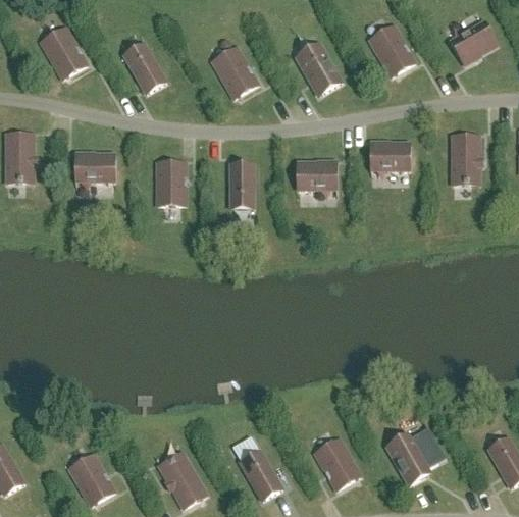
[(466,34),(450,43),(449,44),(461,64),(496,45),(487,31),(486,31),(483,24),(482,24),(481,22),(465,32),(466,34)]
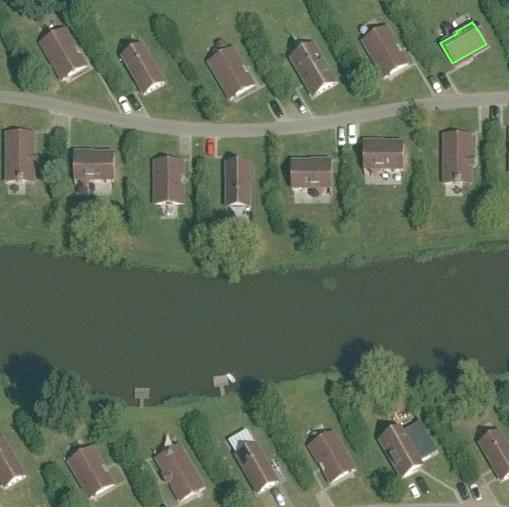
[(384,25),(360,39),(381,75),(405,61),(384,25)]
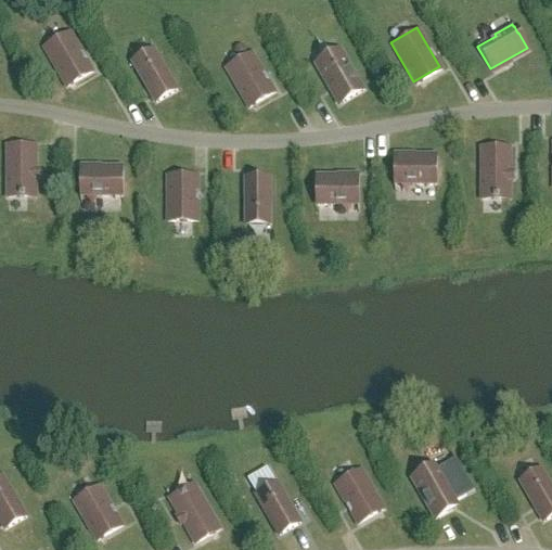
[(90,68),(67,29),(41,45),(64,84),(90,68)]
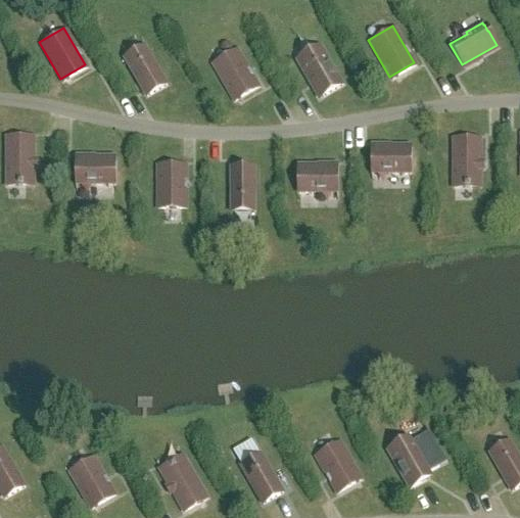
[(122,55),(144,94),(164,83),(142,44),(122,55)]
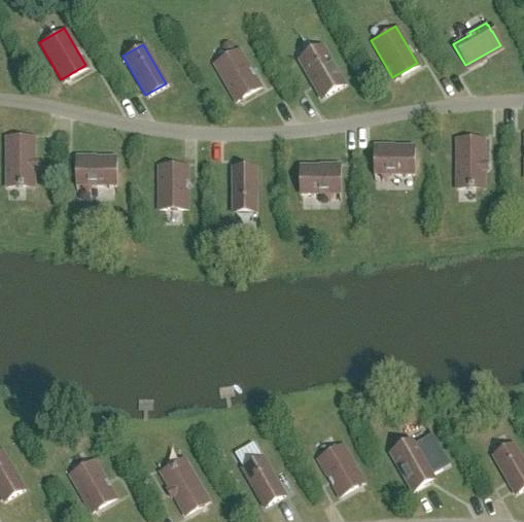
[(320,44),(297,58),(309,79),(313,77),(322,95),(343,83),(320,44)]
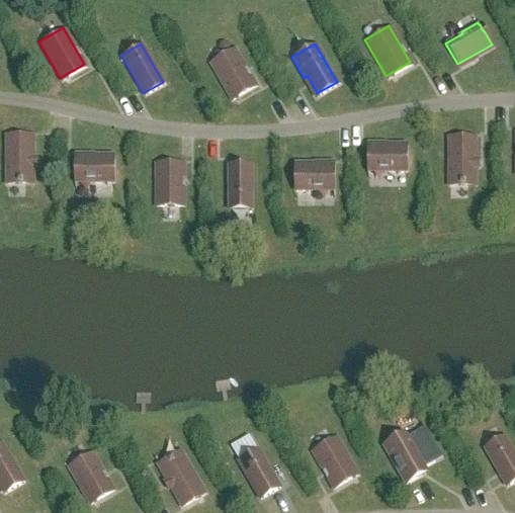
[(254,84),(233,47),(208,61),(230,98),(254,84)]
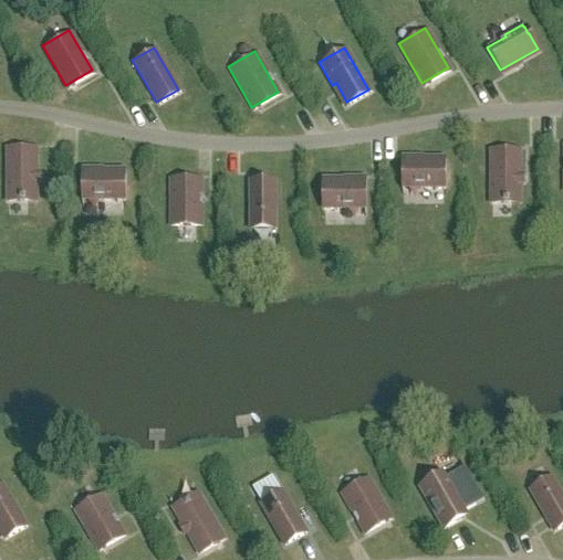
[(38,169),(34,170),(34,145),(4,146),(4,198),(34,198),(34,178),(38,178),(38,169)]
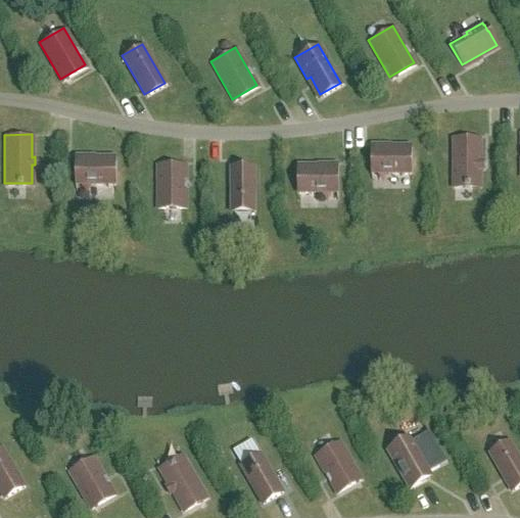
[(478,158),(478,136),(451,136),(451,185),(478,185),(478,167),(481,167),(481,158),(478,158)]
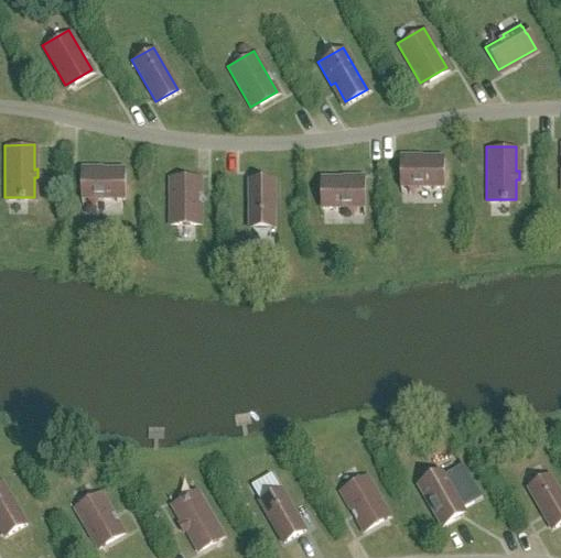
[(398,155),(398,182),(399,182),(399,181),(420,181),(420,184),(440,184),(440,181),(440,173),(441,173),(441,155),(398,155)]
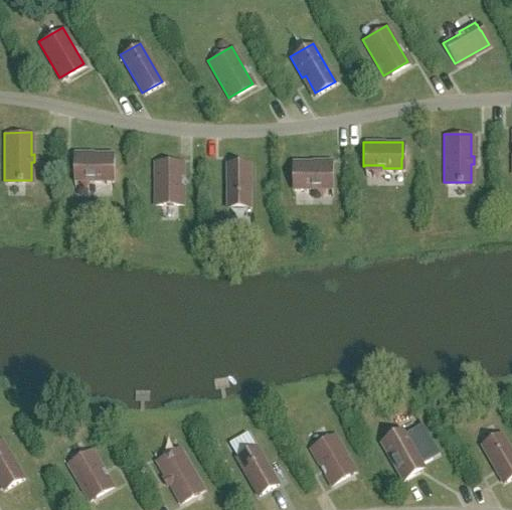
[(111,169),(111,153),(72,153),(72,176),(73,176),(92,176),(92,179),(110,179),(110,176),(111,176),(111,169)]
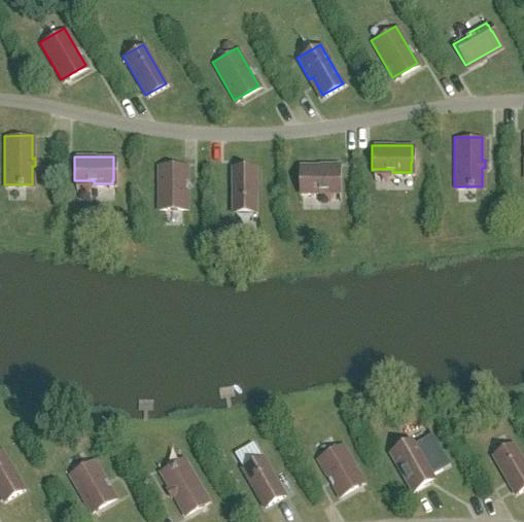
[(185,207),(185,164),(156,164),(156,207),(185,207)]
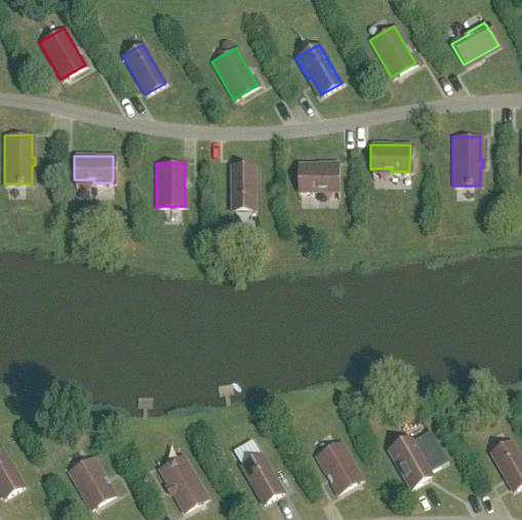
[(336,188),(336,164),(296,164),(296,181),(296,188),(297,188),(297,191),(316,191),(316,188),(335,188),(336,188)]
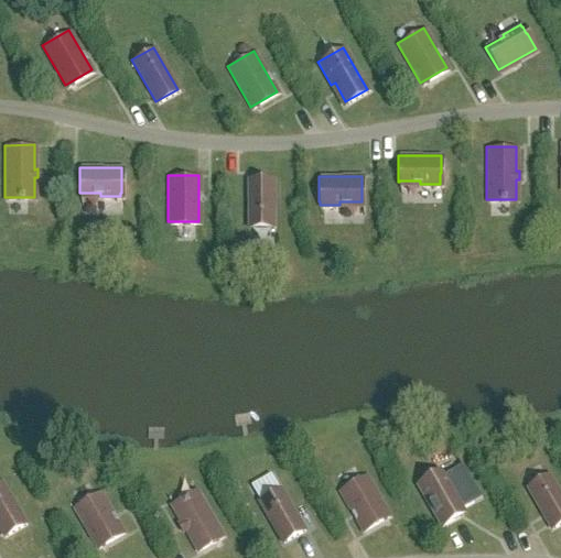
[(247,226),(272,226),(271,177),(247,177),(247,226)]
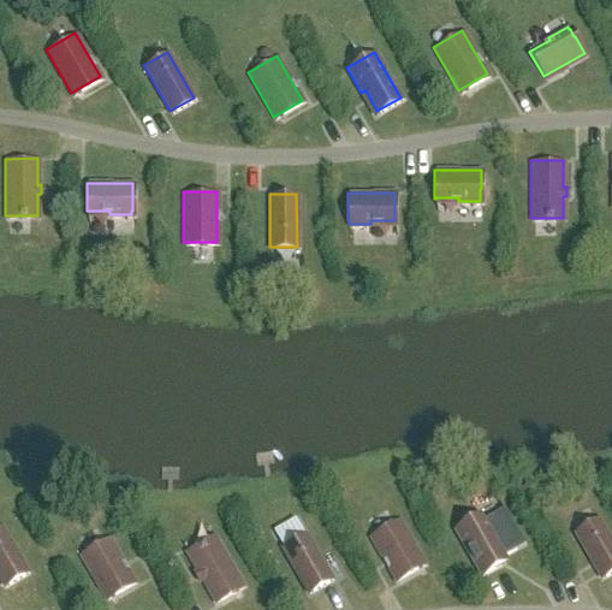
[(522,542),(503,507),(481,519),(479,513),(453,527),(480,573),(504,558),(501,554),(522,542)]
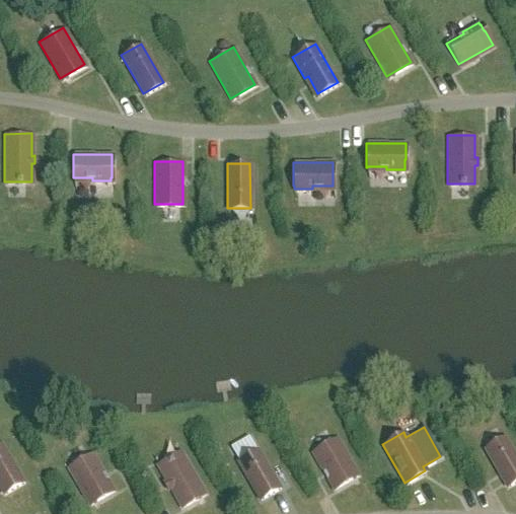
[(483,447),(505,486),(515,479),(515,457),(503,435),(483,447)]
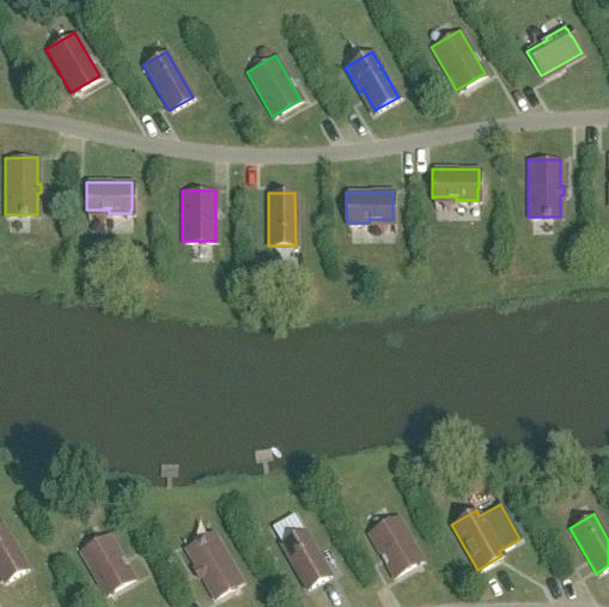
[(367,532),(391,575),(421,559),(396,515),(367,532)]
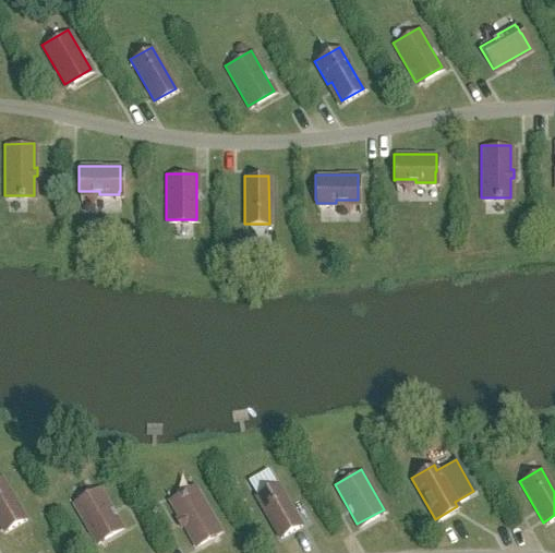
[(0,476),(0,525),(2,529),(24,517),(0,476)]
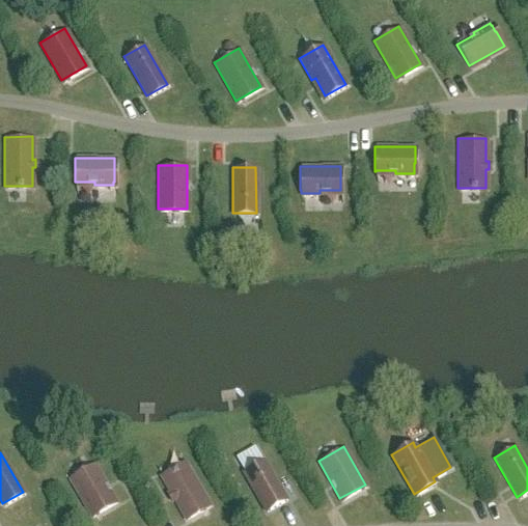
[(262,459),(242,470),(265,509),(285,498),(262,459)]
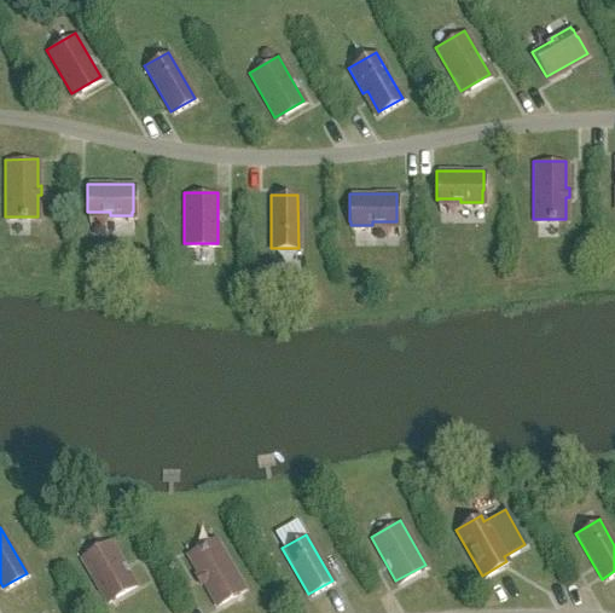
[(201,579),(214,603),(243,587),(214,537),(186,553),(196,571),(193,573),(198,582),(201,579)]
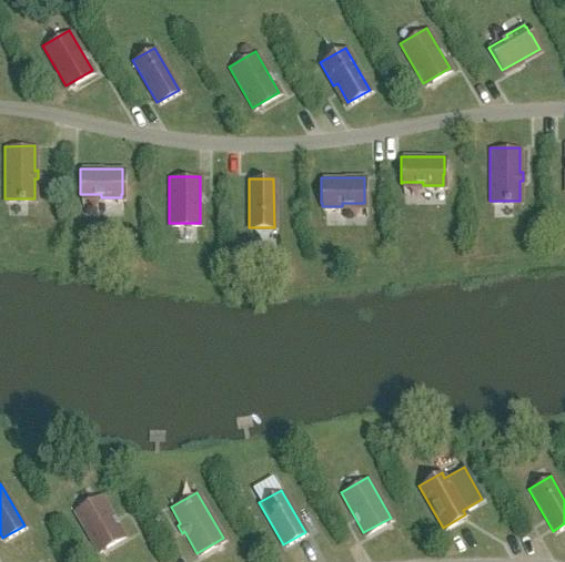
[(73,510),(97,550),(123,534),(100,494),(73,510)]
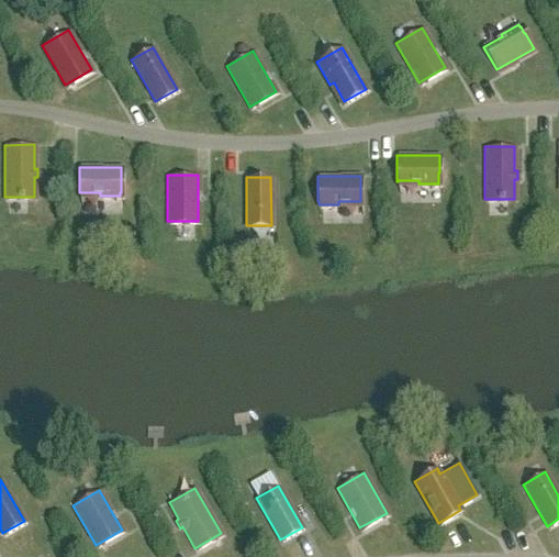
All buildings are outlined.
